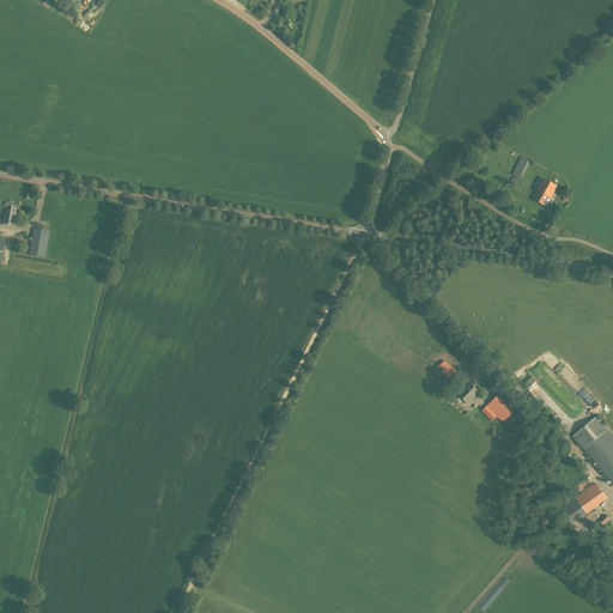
[(521,157),(511,175),(517,177),(519,175),(523,177),(528,167),(530,163),(530,162),(521,157)]
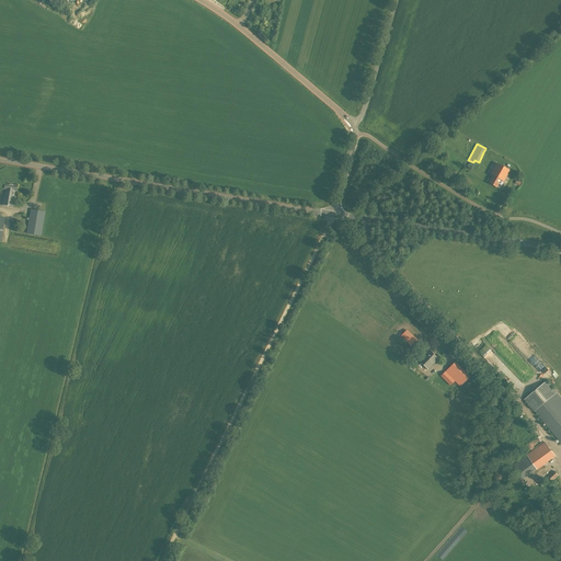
[(504,182),(510,171),(496,163),(491,174),(493,175),(489,183),(496,187),(501,180),(504,182)]
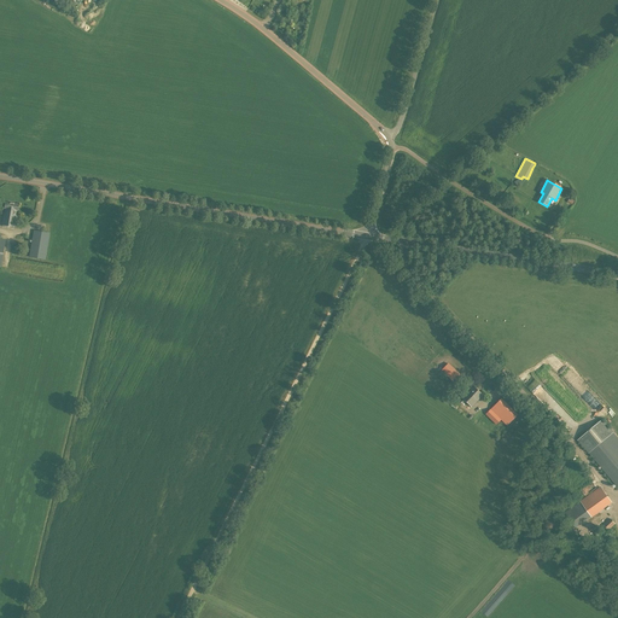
[(18,211),(19,204),(5,203),(5,209),(3,226),(15,227),(17,211),(18,211)]
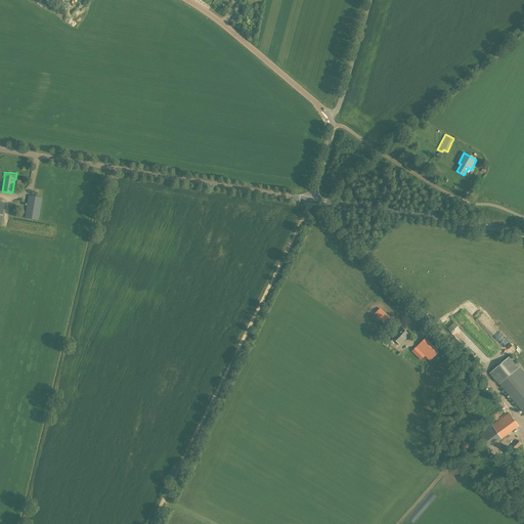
[(39,220),(42,198),(29,195),(25,218),(39,220)]
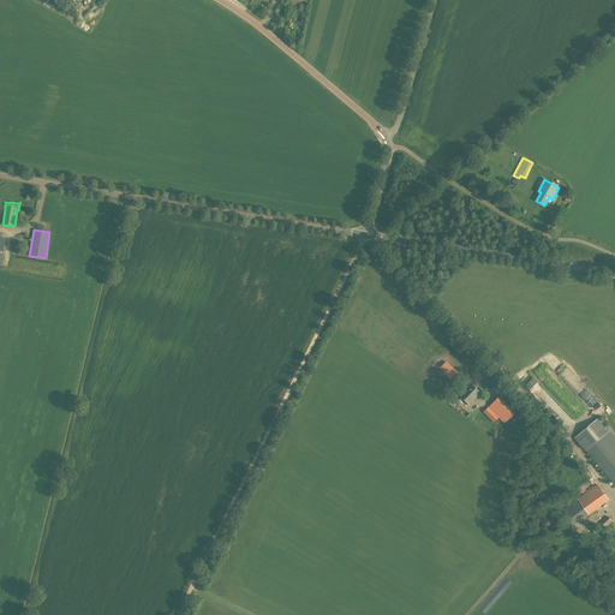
[(452,380),(458,372),(447,363),(441,369),(452,380)]
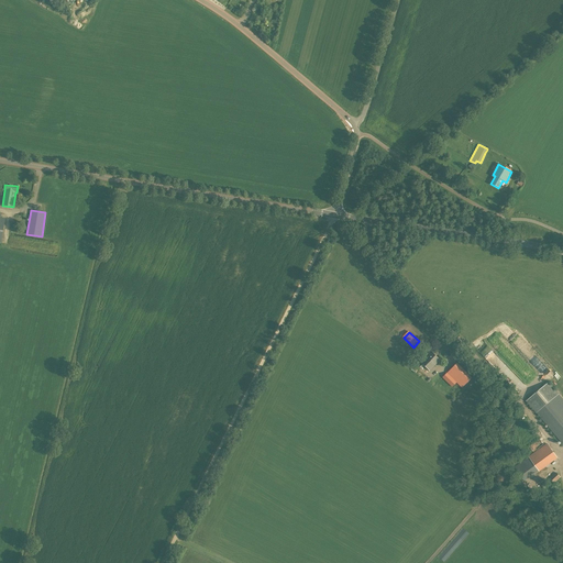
[(429,371),(440,360),(430,351),(420,362),(418,365),(421,368),(423,365),(429,371)]
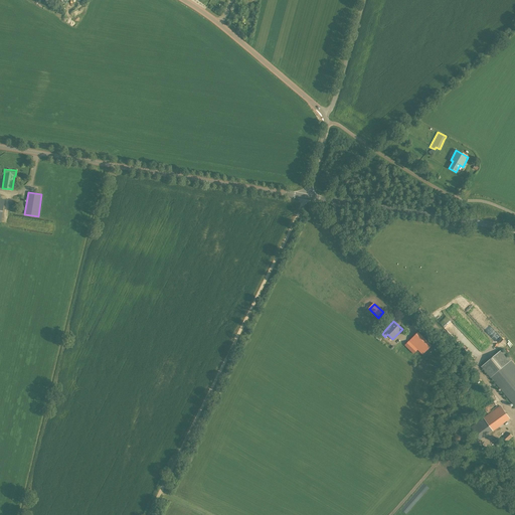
[(427,346),(434,340),(430,337),(431,336),(421,328),(404,345),(413,354),(416,350),(421,355),(426,350),(421,345),(423,343),(427,346)]
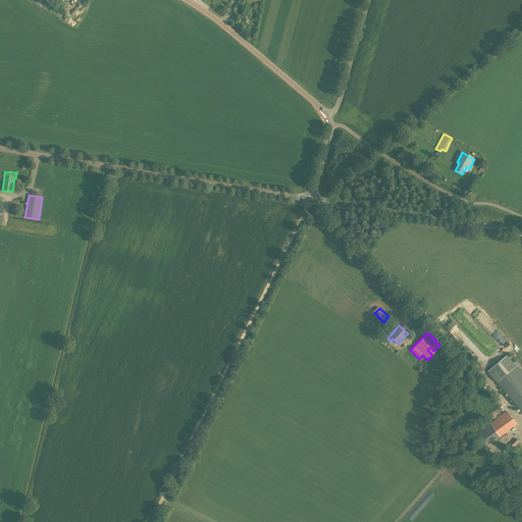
[(521,370),(508,355),(487,372),(521,411),(521,370)]
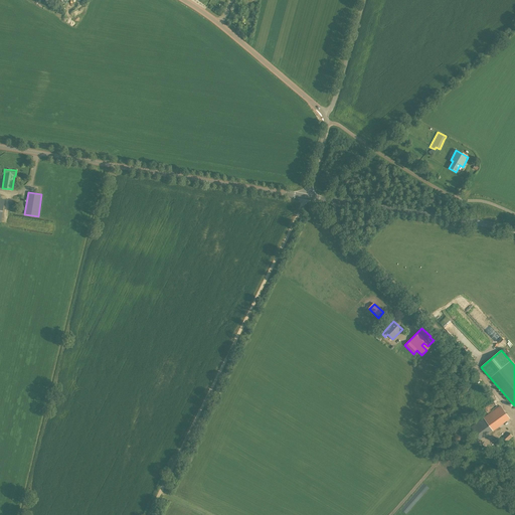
[(480,440),(509,418),(500,406),(471,427),(480,440)]
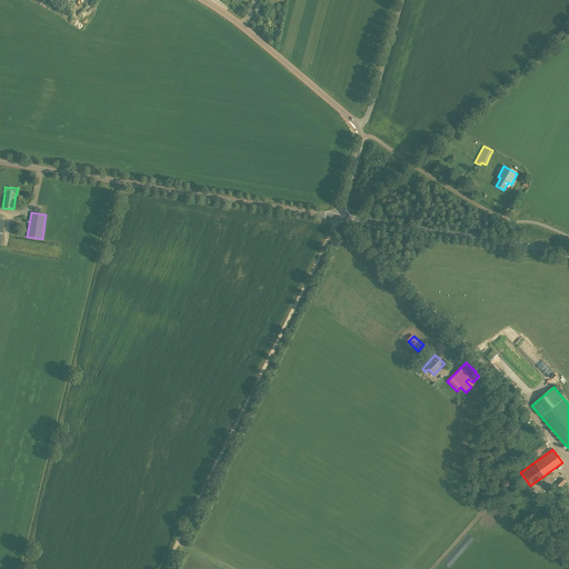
[(560,488),(567,482),(562,478),(556,483),(560,488)]
